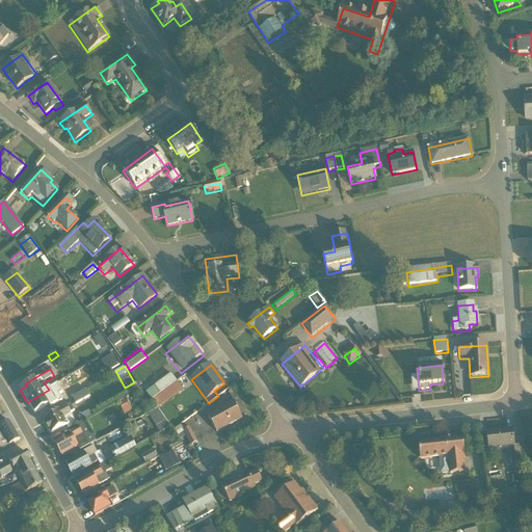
[(154,387),(160,395),(177,382),(171,375),(154,387)]
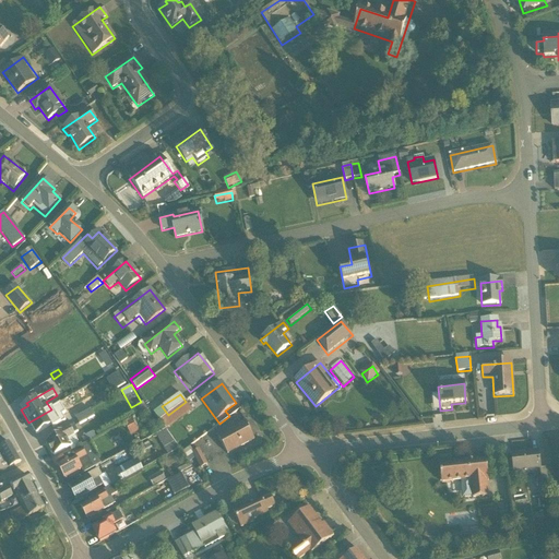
[(86,402),(71,409),(79,425),(94,417),(86,402)]
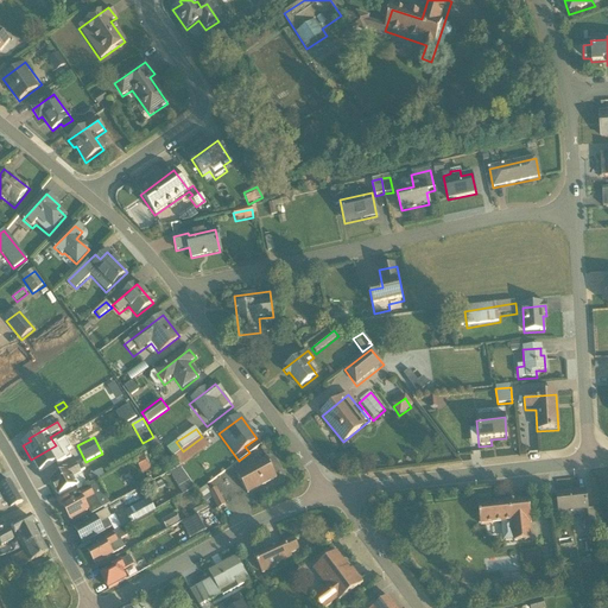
[(179,468),(209,447),(202,437),(183,451),(173,460),(179,468)]
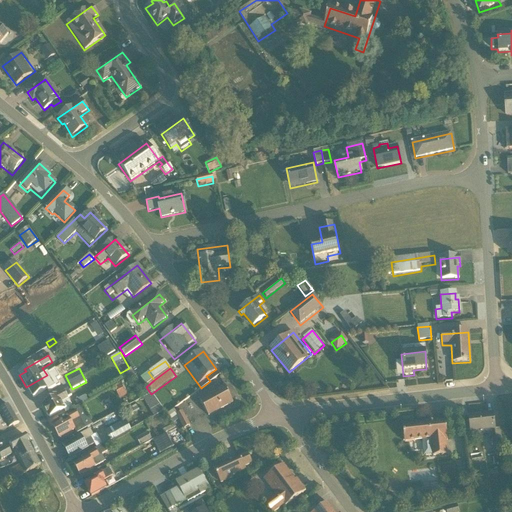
[(51,382),(47,375),(26,387),(33,398),(46,390),(48,393),(50,392),(61,385),(57,379),(51,382)]
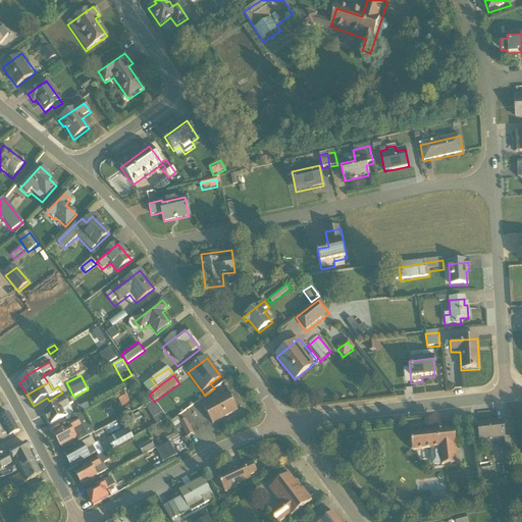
[(219,395),(201,405),(211,424),(238,410),(229,394),(221,399),(219,395)]
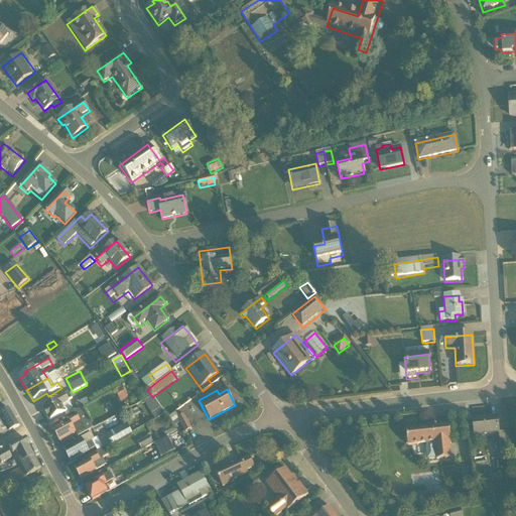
[(72,399),(69,393),(49,402),(50,405),(42,409),(49,421),(63,413),(66,416),(74,412),(68,401),(72,399)]
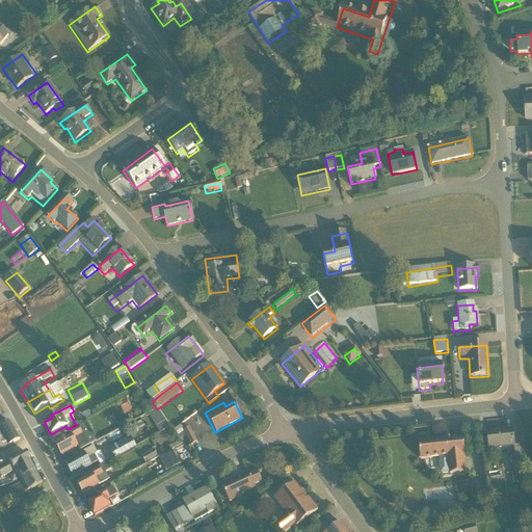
[(171,428),(157,409),(149,416),(162,434),(171,428)]
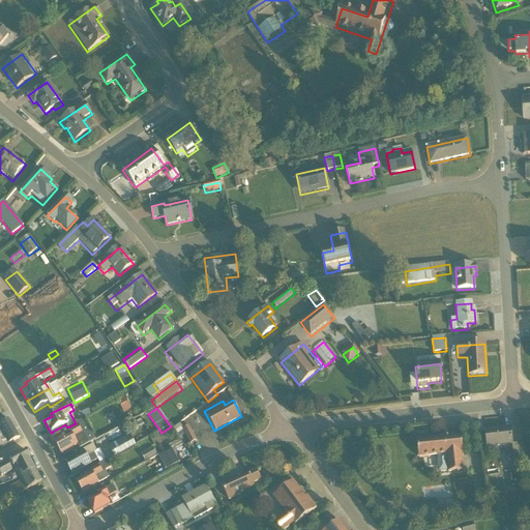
[(89,410),(78,416),(81,421),(91,415),(89,410)]
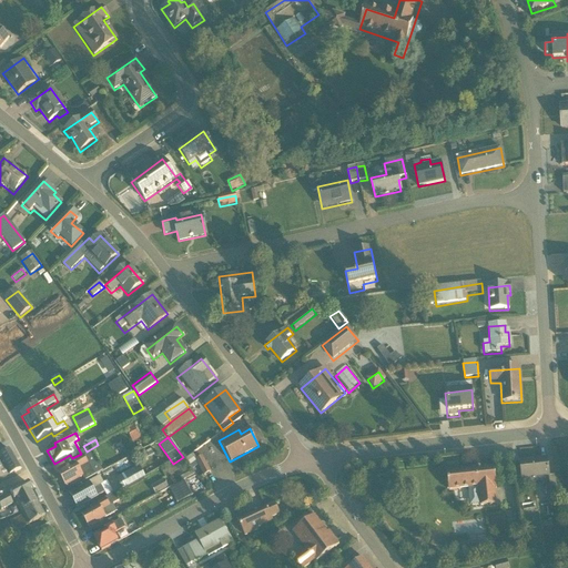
[(19,470),(8,450),(0,455),(0,464),(2,468),(0,468),(0,479),(2,480),(19,470)]
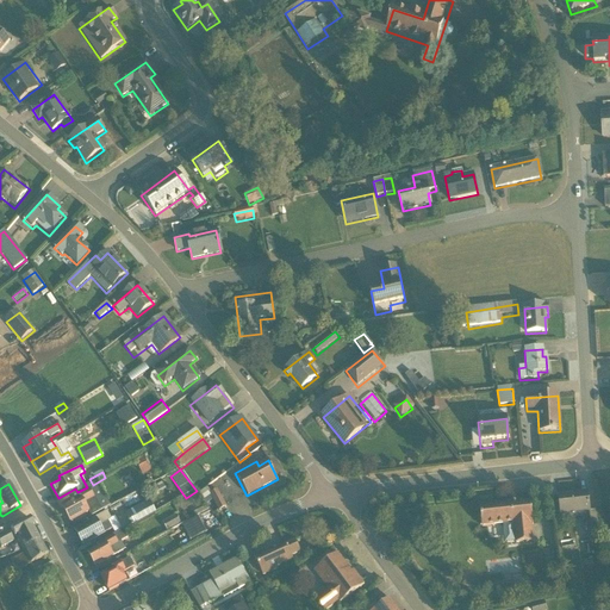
[(207,489),(198,496),(205,504),(213,498),(207,489)]
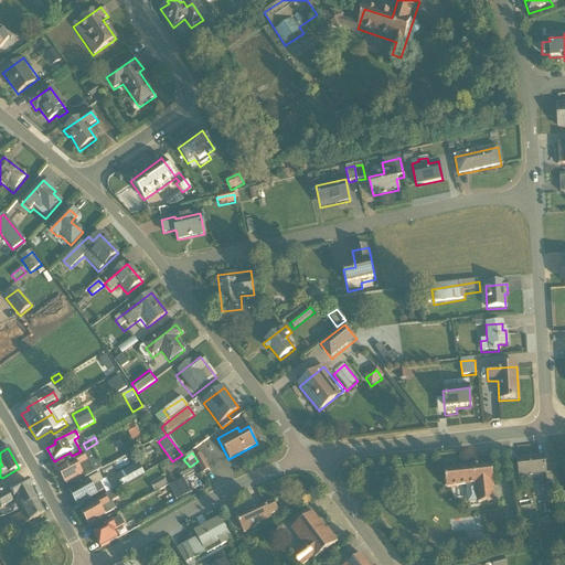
[(66,468),(59,471),(65,484),(82,475),(85,480),(95,475),(84,455),(65,465),(66,468)]
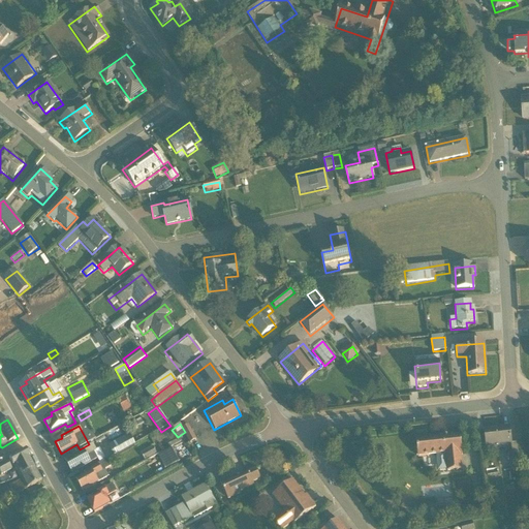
[(518,444),(510,445),(508,428),(485,431),(487,448),(495,447),(496,454),(507,452),(510,473),(505,474),(506,481),(514,480),(512,476),(521,475),(518,444)]
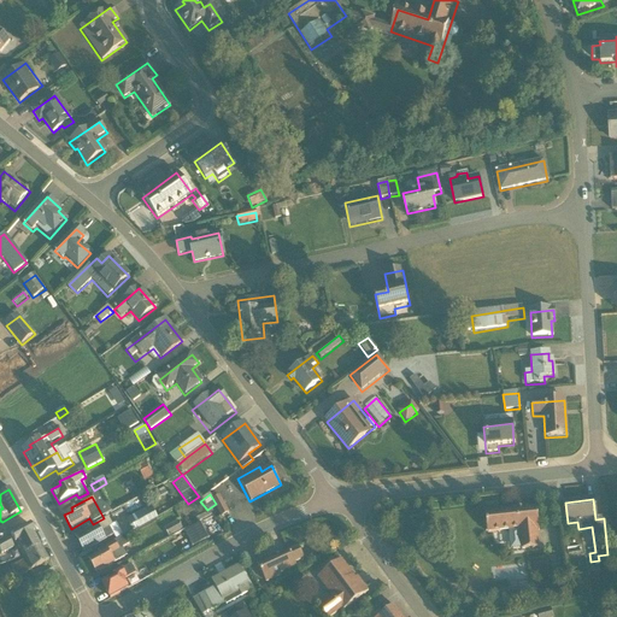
[(151,506),(125,519),(133,532),(157,518),(151,506)]
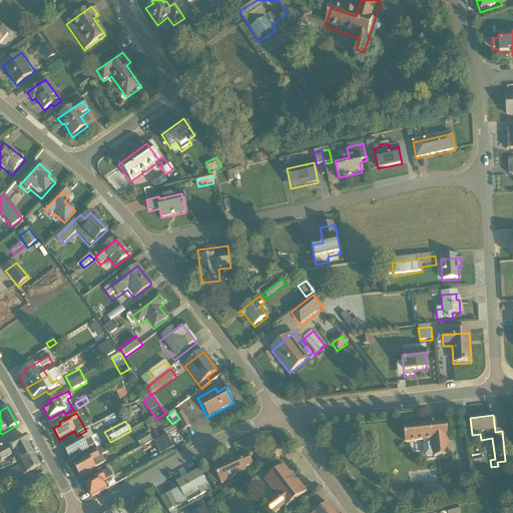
[(446,423),(404,427),(405,445),(423,443),(425,458),(449,456),(446,423)]
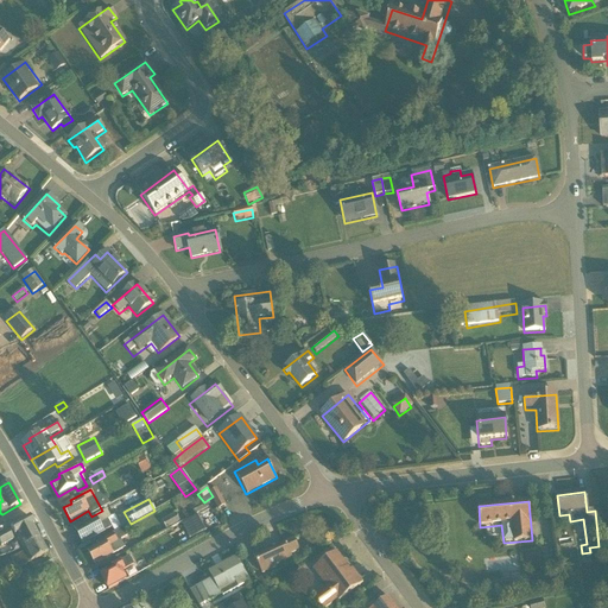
[(39,538),(23,510),(5,519),(7,523),(0,525),(0,545),(1,548),(17,539),(21,548),(39,538)]
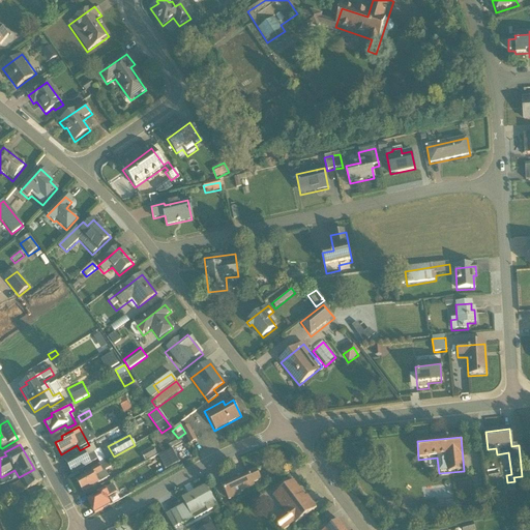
[(65,462),(72,475),(97,461),(94,453),(96,452),(93,446),(65,462)]
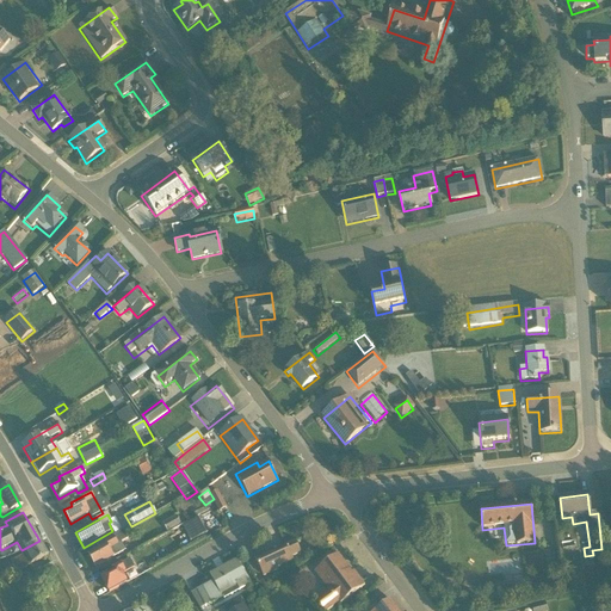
[(167,530),(181,524),(178,516),(164,522),(167,530)]
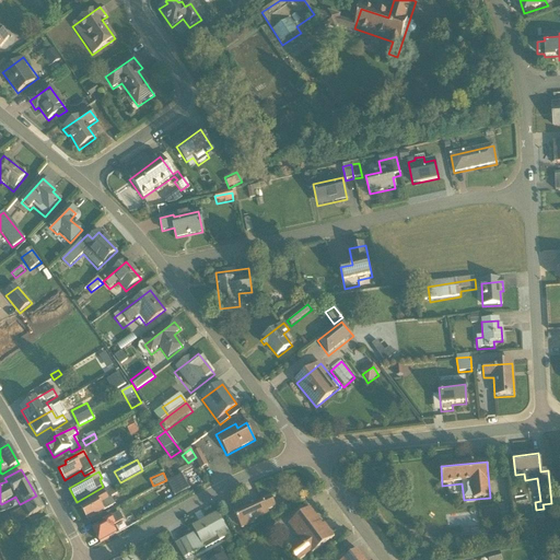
[(81,509),(88,521),(115,505),(112,498),(117,494),(114,488),(90,501),(91,503),(81,509)]
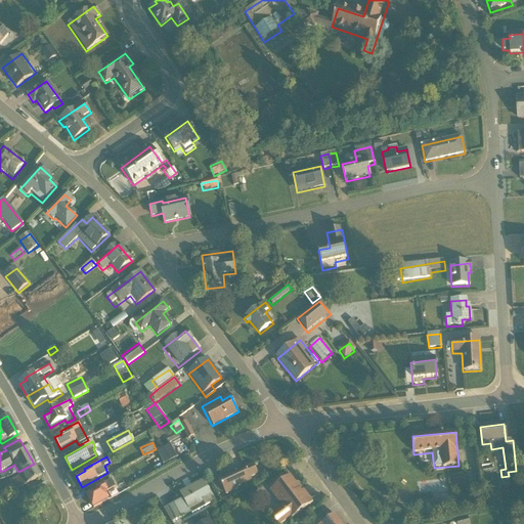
[(34,464),(18,472),(20,475),(9,481),(14,491),(41,477),(34,464)]
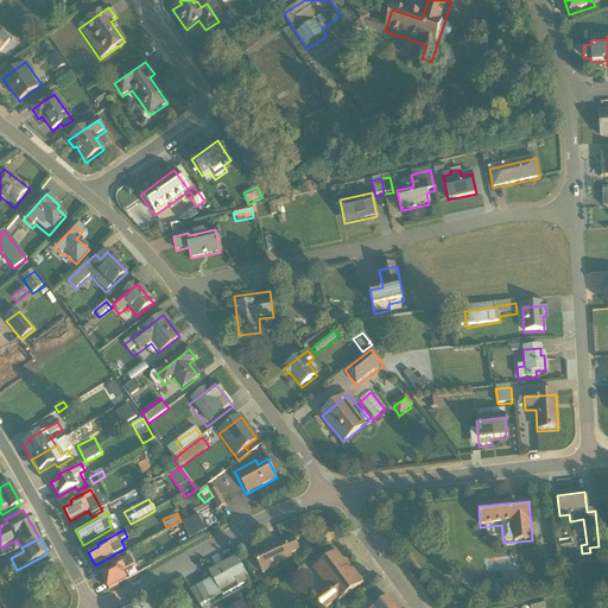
[(252,556),(261,575),(277,568),(277,567),(292,558),(290,556),(299,551),(293,539),(284,544),(286,546),(283,549),(279,543),(252,556)]
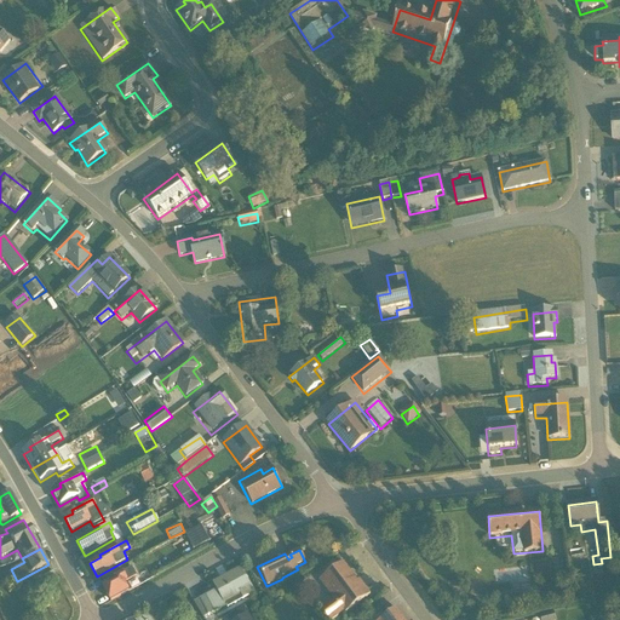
[(344,615),(368,596),(343,563),(320,581),(333,598),(320,608),(328,619),(332,619),(343,613),(344,615)]
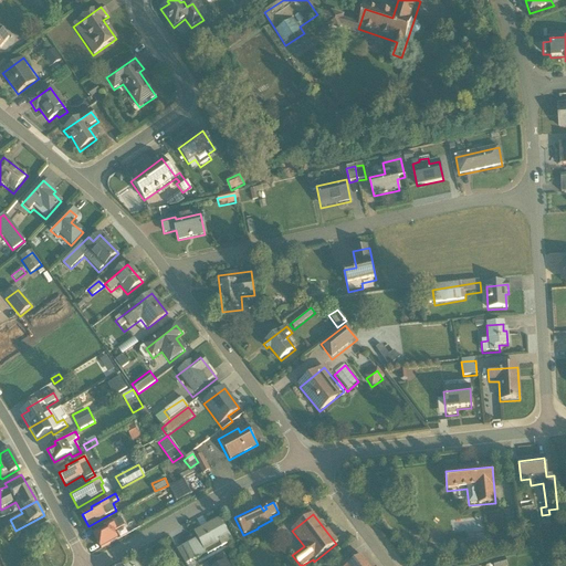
[(104,531),(94,536),(101,549),(116,542),(112,533),(125,527),(121,519),(103,527),(104,531)]
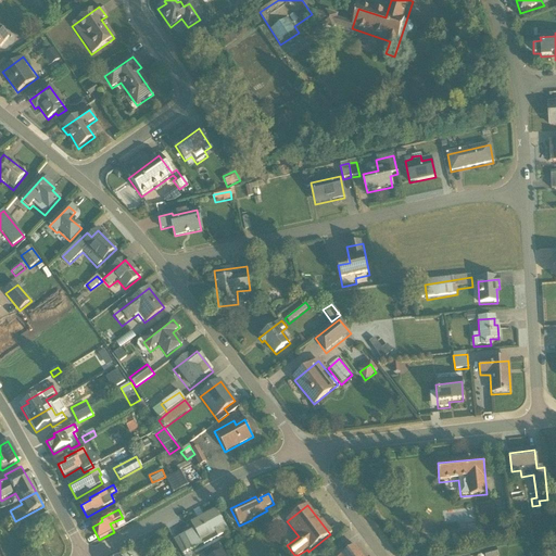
[(227,533),(214,512),(192,525),(194,529),(174,541),(181,555),(198,555),(194,550),(204,544),(202,541),(215,534),(218,539),(227,533)]
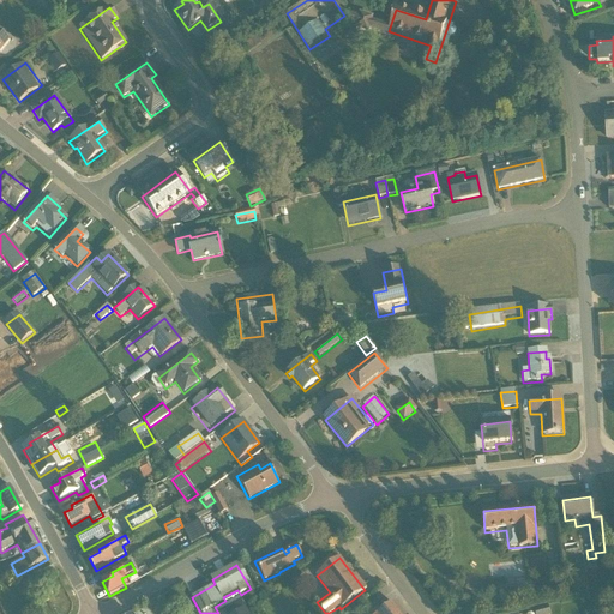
[(154,601),(148,605),(152,613),(157,613),(161,613),(154,601)]
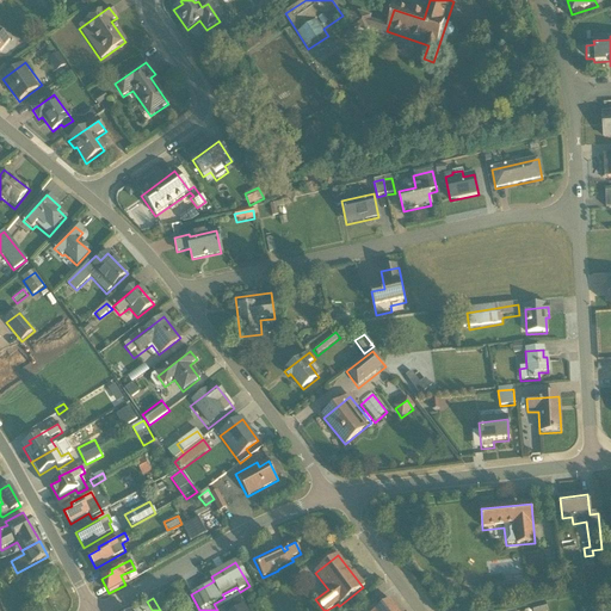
[(248,610),(241,599),(221,610),(248,610)]
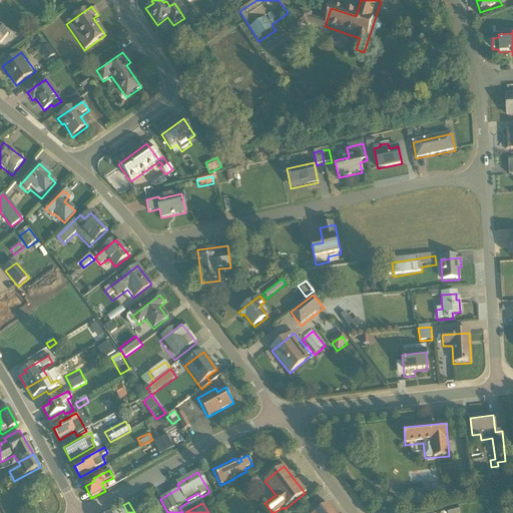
[(333,512),(326,504),(314,512),(333,512)]
